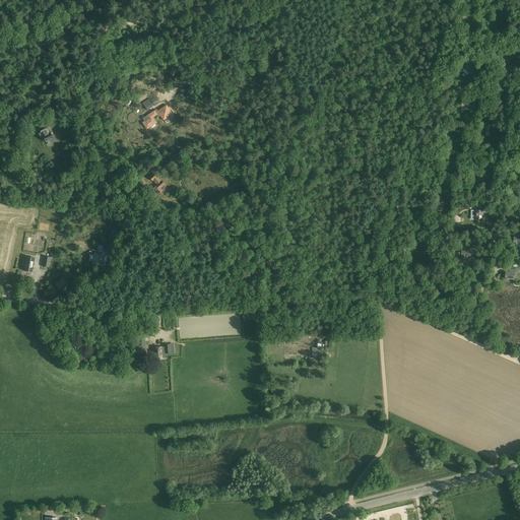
[(502,9),(501,12),(504,13),(503,16),(510,19),(512,13),(502,9)]
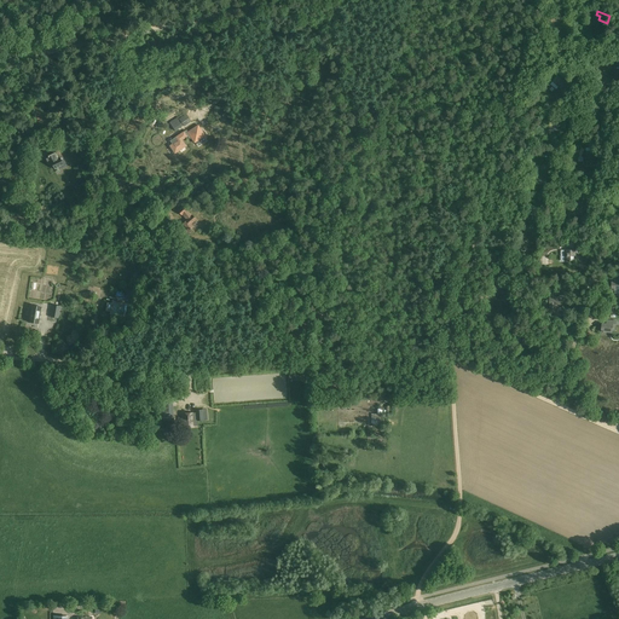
[(553,81),(561,88),(566,84),(557,76),(553,81)]
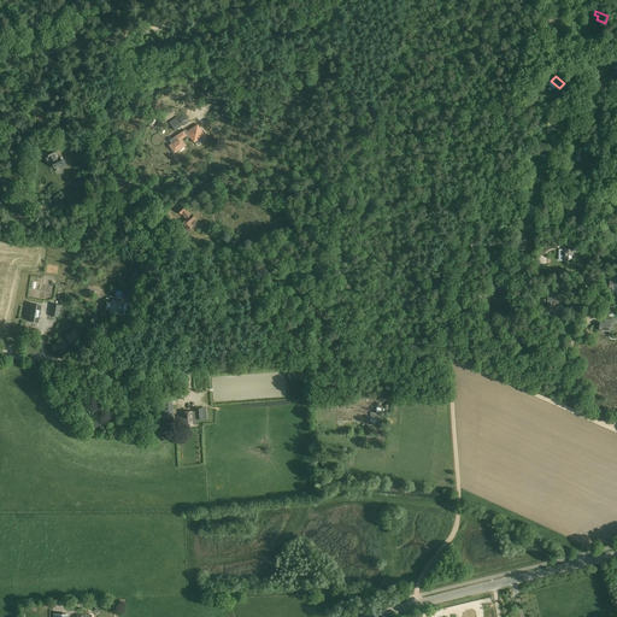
[(63,144),(72,145),(74,133),(63,131),(63,137),(64,137),(64,140),(63,140),(63,144)]
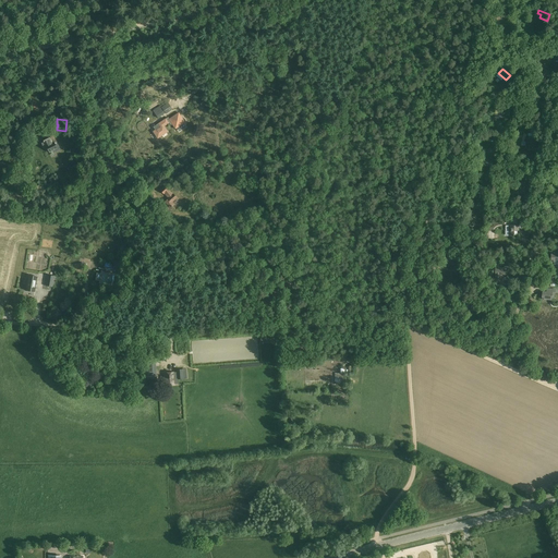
[(161,135),(161,134),(167,131),(164,126),(169,123),(166,119),(158,124),(160,126),(154,132),(158,138),(161,135)]
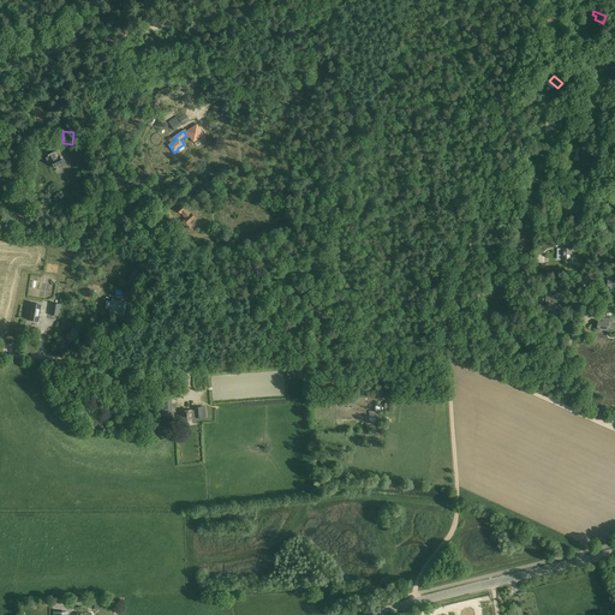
[(47,153),(54,168),(63,163),(59,156),(58,157),(54,149),(47,153)]
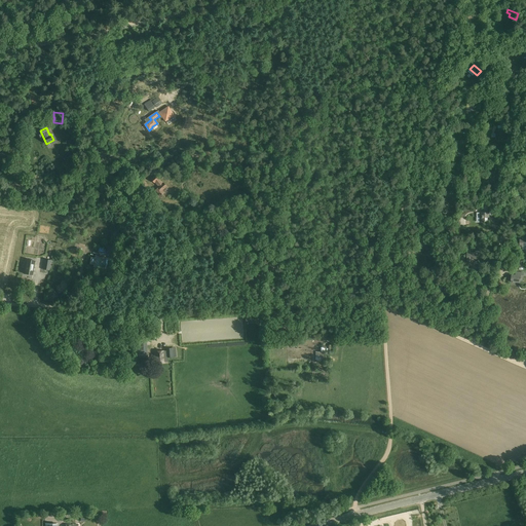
[(139,157),(142,155),(141,152),(144,151),(142,146),(136,148),(139,157)]
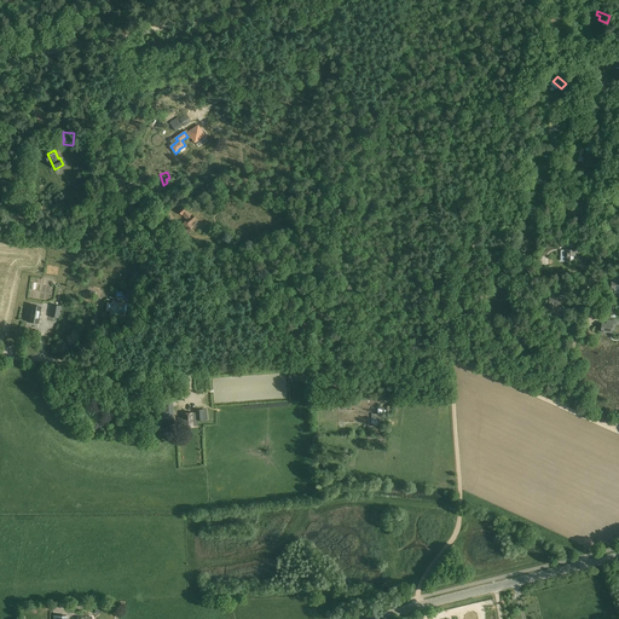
[(570,209),(570,214),(583,214),(583,206),(585,206),(586,202),(579,202),(579,209),(570,209)]
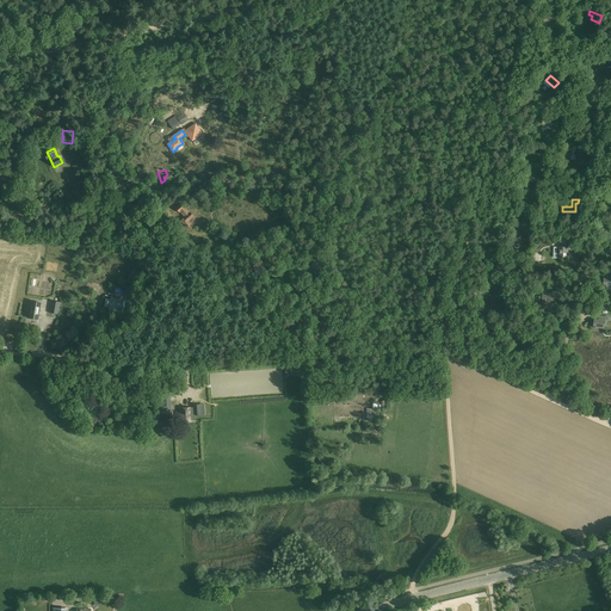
[(177,209),(180,213),(185,218),(181,221),(186,227),(190,224),(189,221),(193,217),(190,213),(183,204),(177,209)]
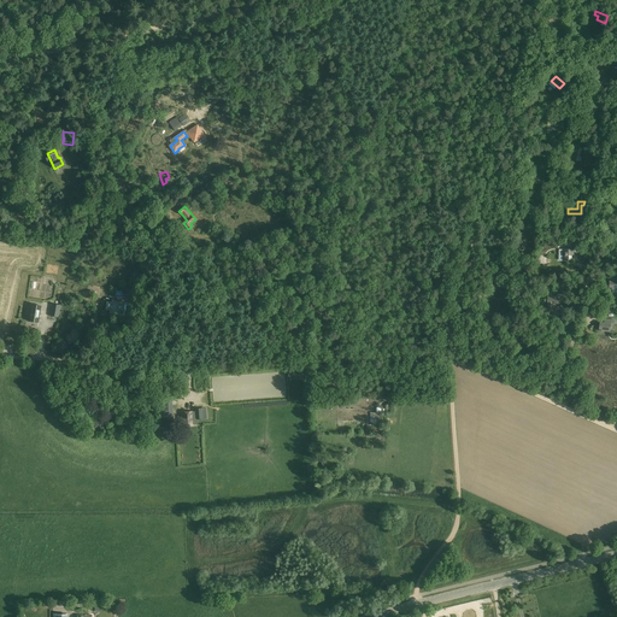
[(522,224),(522,229),(533,229),(533,215),(530,215),(530,224),(522,224)]
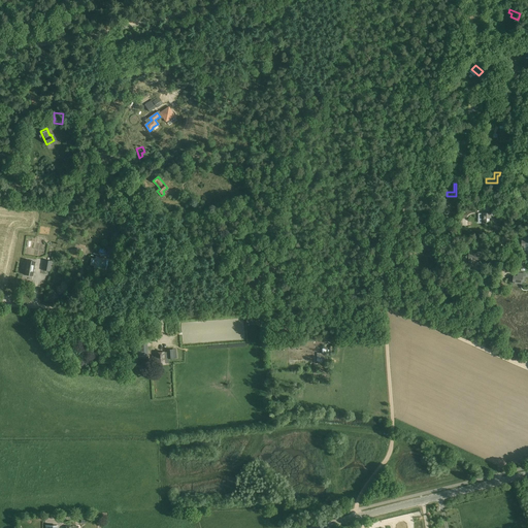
[(482,216),(482,220),(483,220),(483,223),(487,223),(487,218),(491,219),(491,213),(483,212),(483,216),(482,216)]
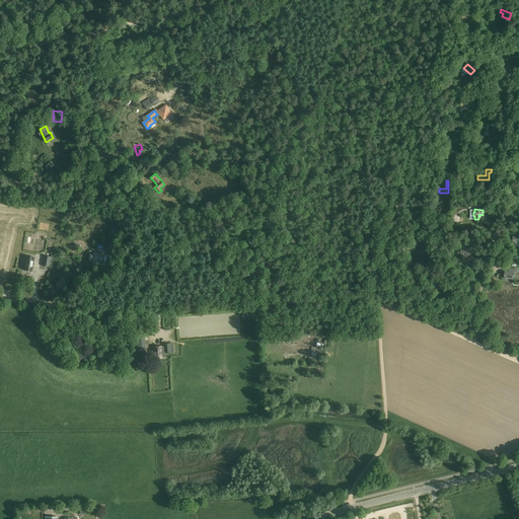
[(423,242),(425,236),(422,235),(423,232),(419,231),(416,240),(423,242)]
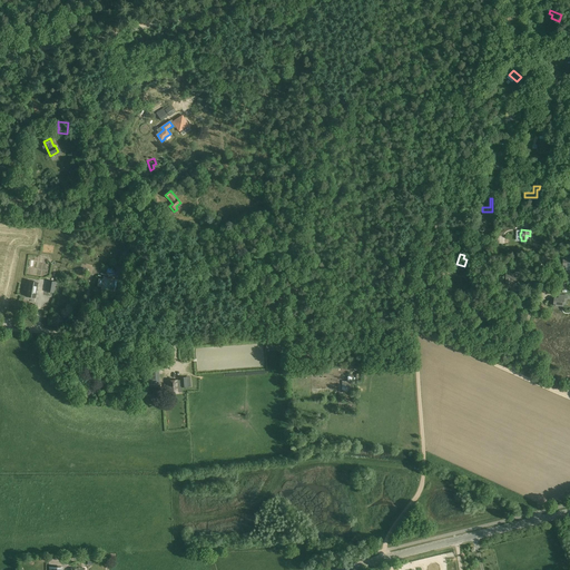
[(519,281),(519,274),(507,273),(507,284),(511,285),(511,279),(516,279),(516,281),(519,281)]
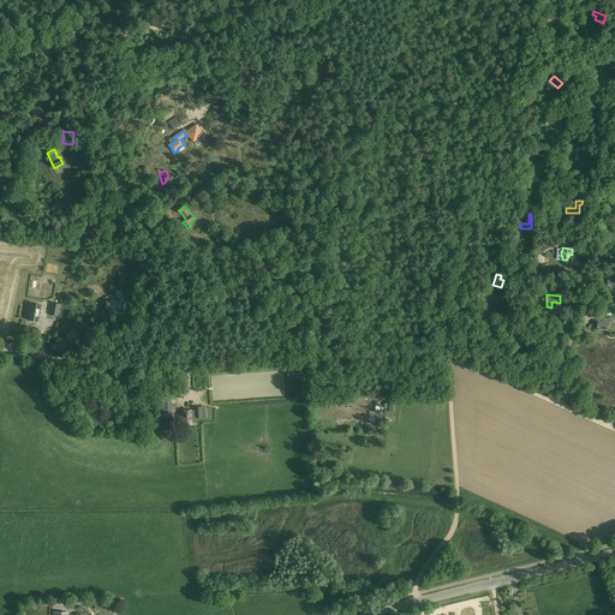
[(120,303),(113,302),(113,305),(108,304),(108,308),(112,308),(112,310),(119,312),(119,311),(124,312),(125,306),(125,304),(120,303)]
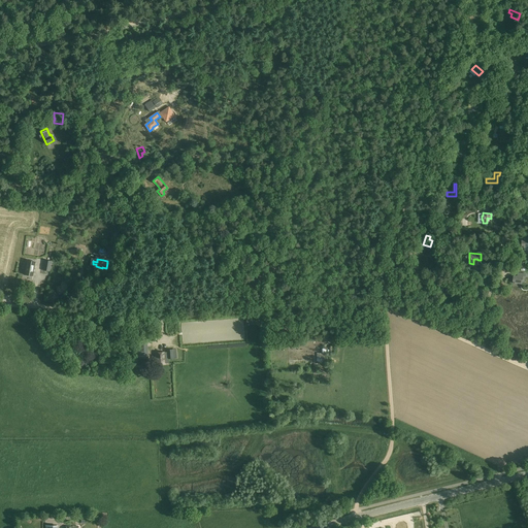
[(25,274),(33,276),(35,262),(28,261),(25,274)]
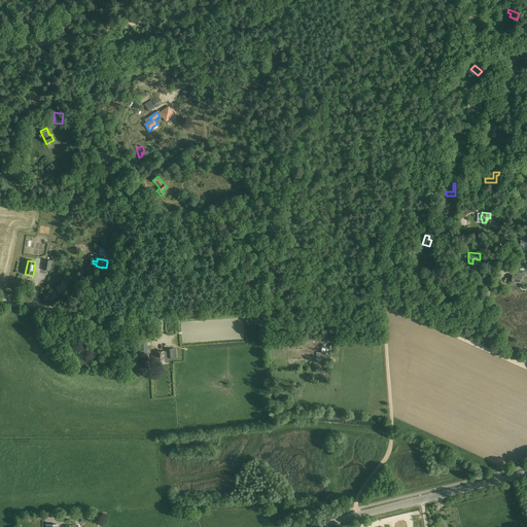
[(525,274),(519,273),(519,276),(514,275),(513,282),(521,283),(522,278),(524,278),(525,274)]
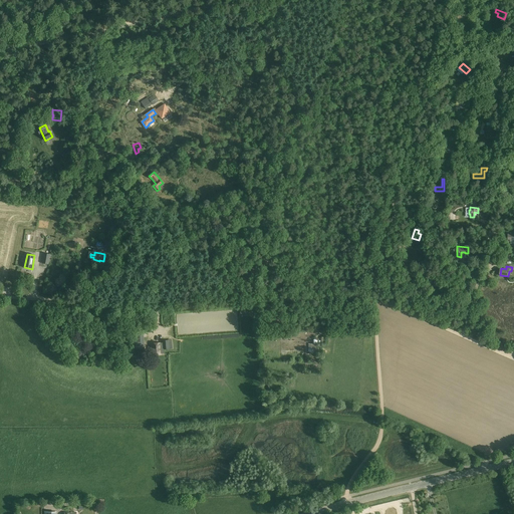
[(144,348),(143,330),(132,331),(133,349),(144,348)]
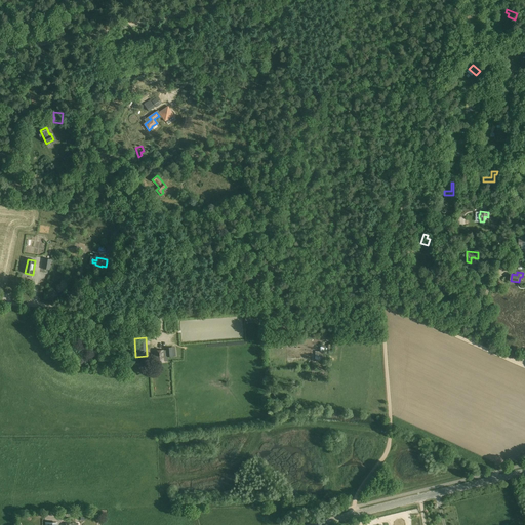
[(171,357),(171,350),(166,350),(166,354),(164,354),(164,351),(154,351),(155,362),(166,361),(166,357),(171,357)]
